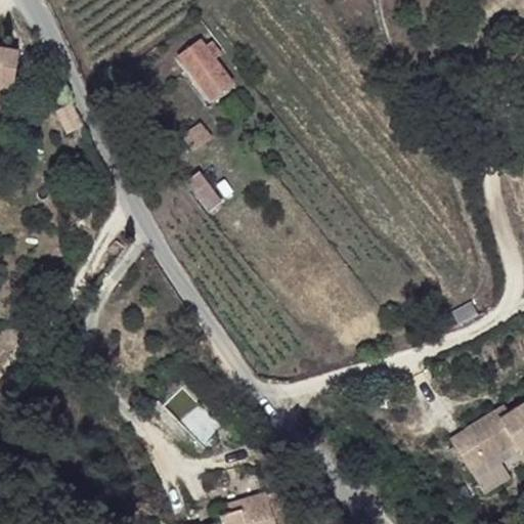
[(233,85),(215,59),(222,54),(212,42),(205,46),(200,40),(179,55),(212,100),(233,85)]
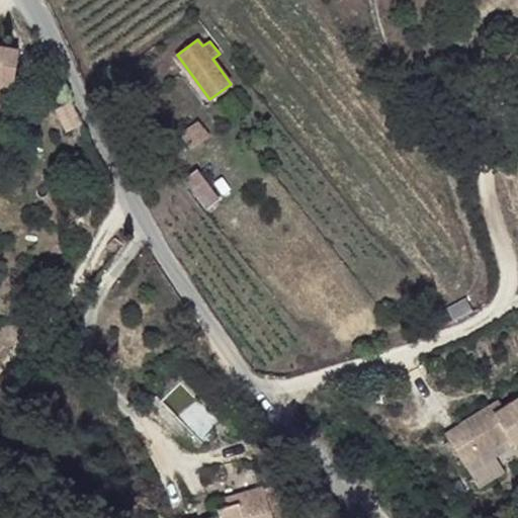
[(0,84),(13,87),(18,52),(0,49),(0,84)]
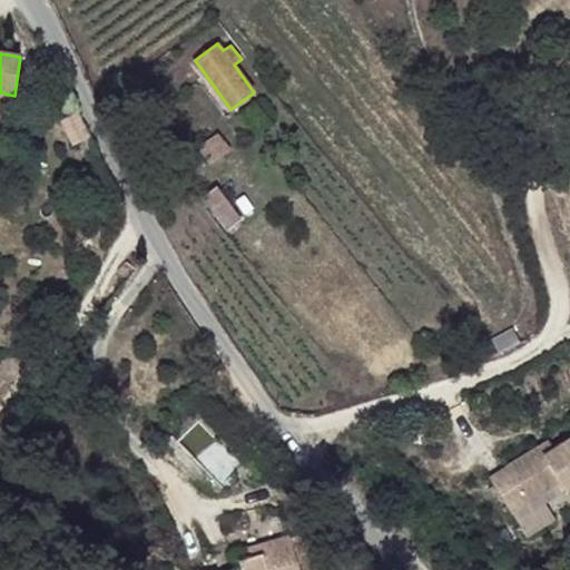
[(60,81),(50,64),(39,68),(49,87),(60,81)]
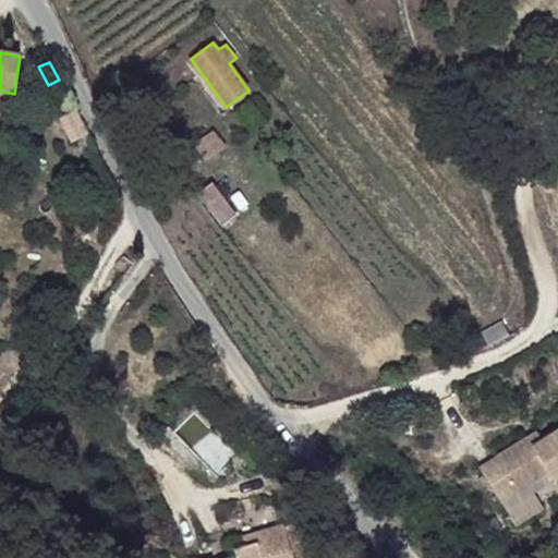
[(0,102),(12,105),(14,94),(0,91),(0,102)]
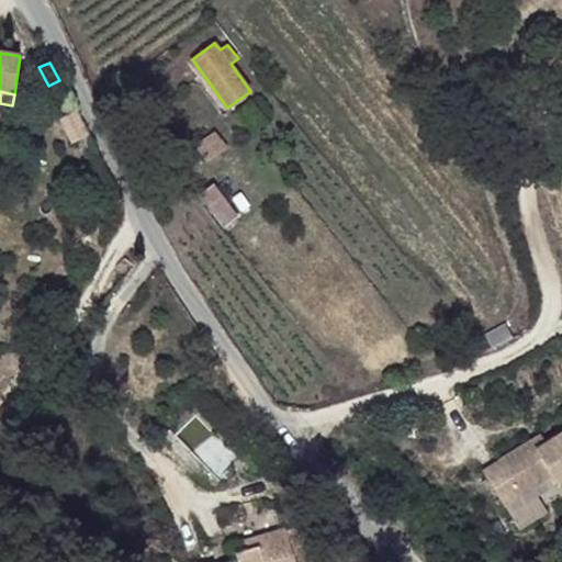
[(77,112),(71,101),(62,105),(68,116),(77,112)]
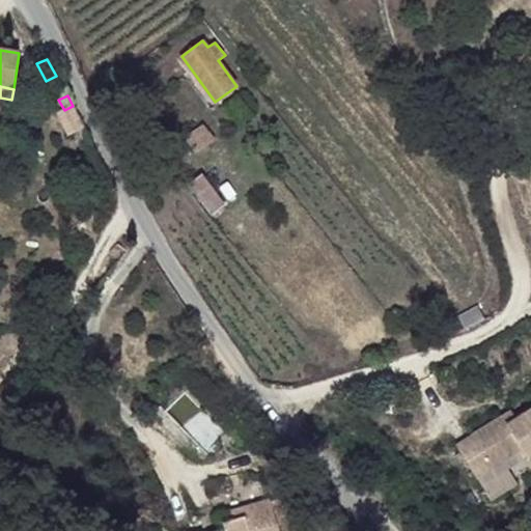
[(83,127),(73,106),(64,110),(57,114),(68,135),(83,127)]
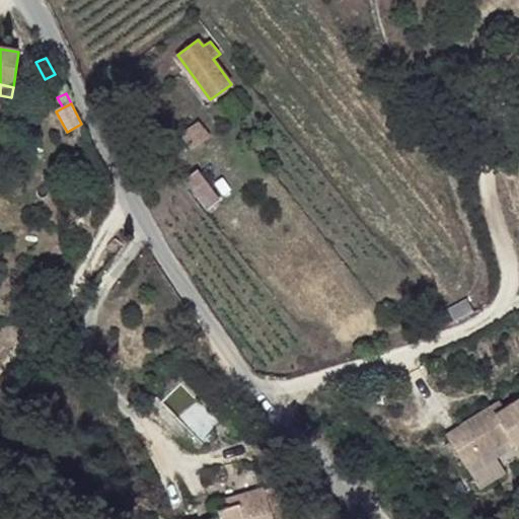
[(192,148),(210,136),(199,122),(181,134),(192,148)]
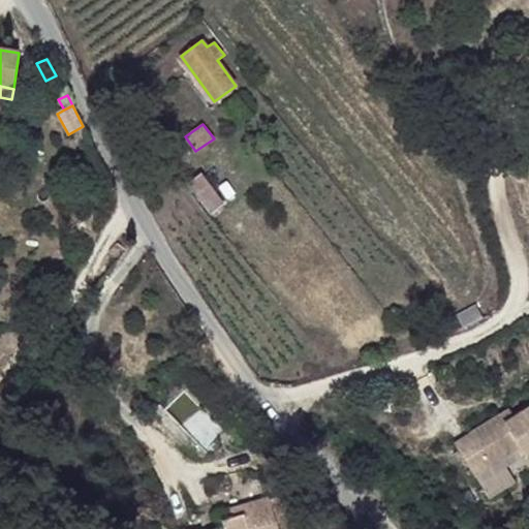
[(224,203),(203,174),(188,185),(210,214),(224,203)]
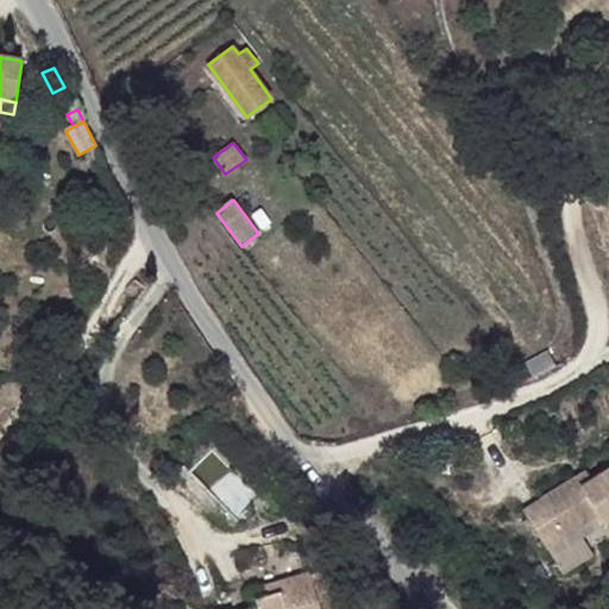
[(526,370),(514,352),(502,360),(514,378),(526,370)]
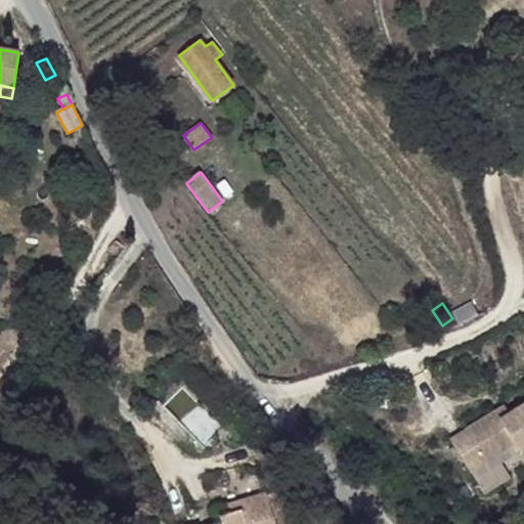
[(521,452),(523,449),(523,403),(509,412),(499,419),(494,411),(449,439),(471,472),(495,456),(516,444),(521,452)]
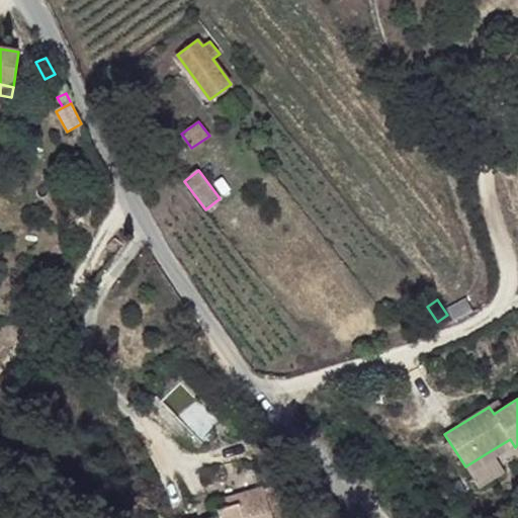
[(494,414),(503,408),(499,401),(489,407),(494,414)]
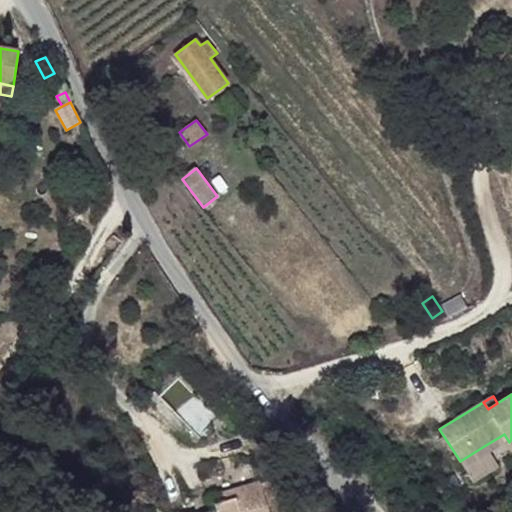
[(497,466),(484,446),(460,461),(473,482),(497,466)]
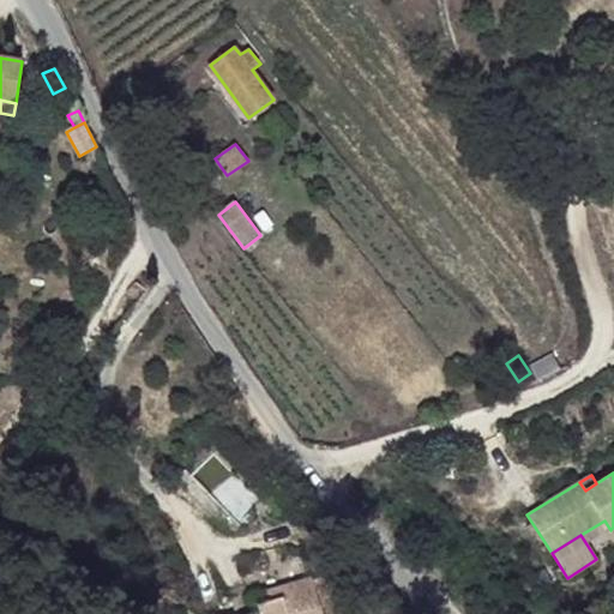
[(321,613),(320,607),(337,602),(329,575),(313,579),(312,578),(287,585),(290,595),(258,605),(259,612),(252,613),(321,613)]
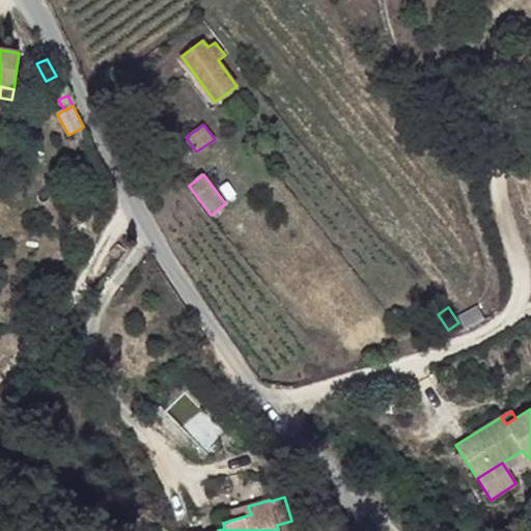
[(251,514),(248,506),(220,513),(223,523),(251,514)]
